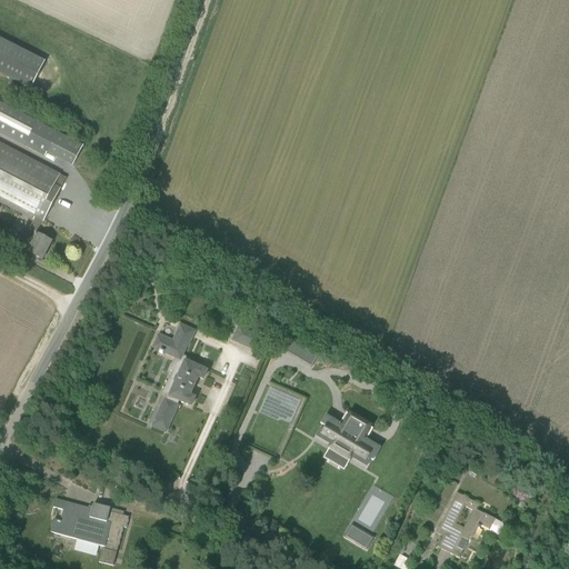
[(0,75),(18,85),(30,91),(42,68),(46,61),(0,38),(0,75)]
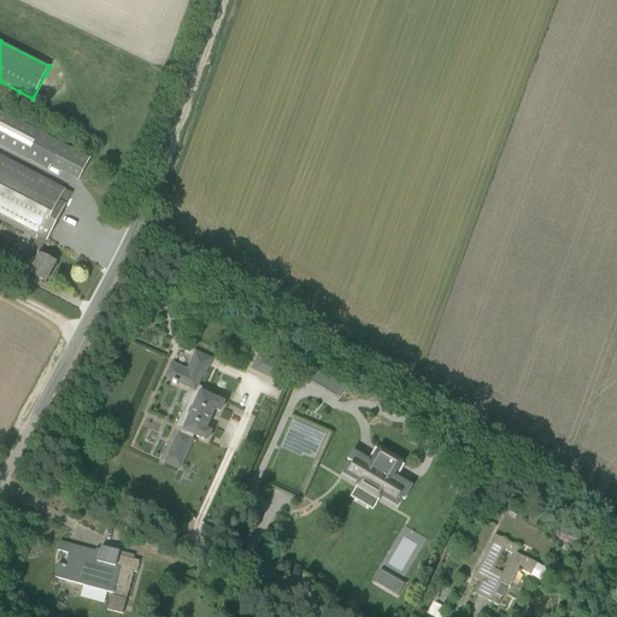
[(0,145),(48,171),(62,144),(0,111),(0,145)]
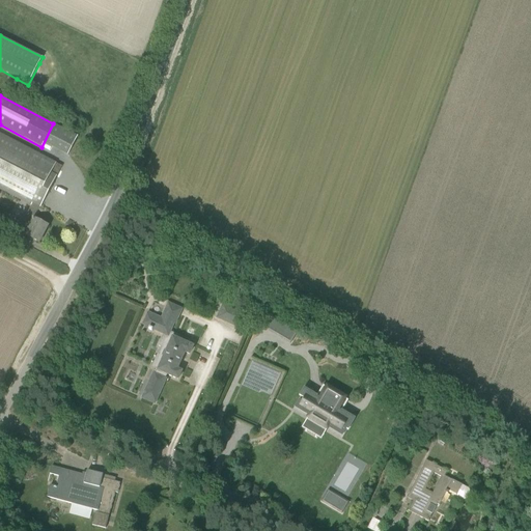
[(34,219),(62,167),(0,134),(0,188),(32,204),(19,229),(20,229),(19,232),(38,243),(48,226),(34,219)]
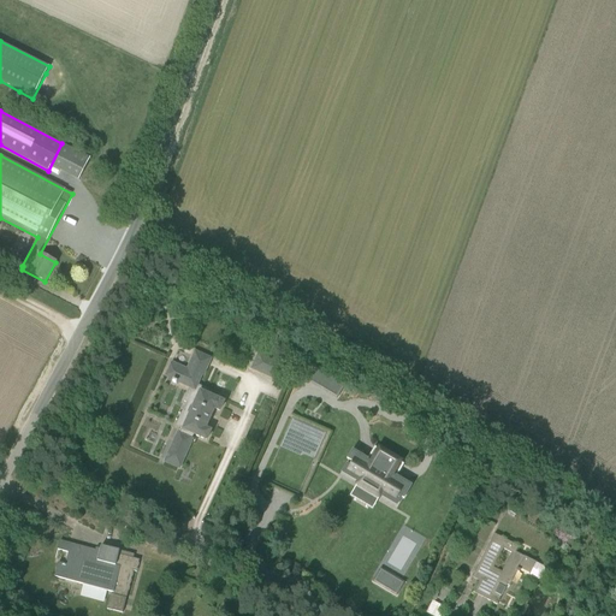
[(0,267),(0,268),(15,276),(18,267),(4,260),(0,267)]
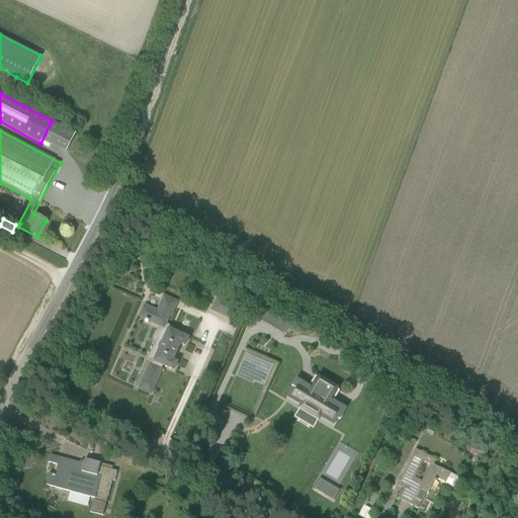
[(156,339),(147,358),(152,360),(150,363),(149,362),(137,389),(151,396),(163,370),(160,369),(161,366),(174,371),(178,362),(173,360),(180,345),(184,347),(189,337),(173,330),(174,327),(166,324),(170,316),(171,317),(178,301),(164,294),(157,310),(144,304),(138,317),(142,319),(141,320),(150,324),(150,323),(158,327),(154,337),(156,339)]
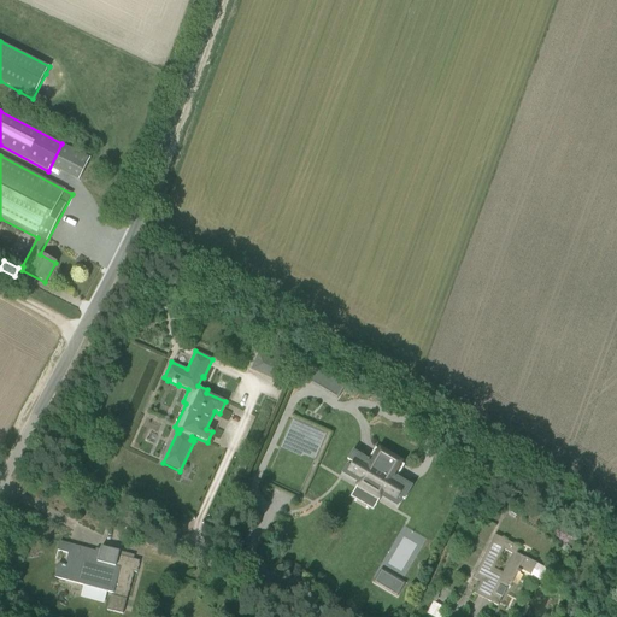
[(251,370),(276,382),(285,364),(258,353),(251,370)]
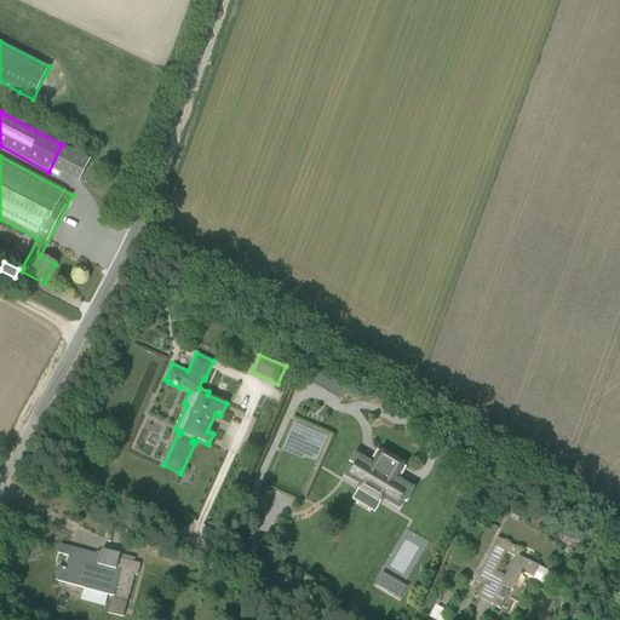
[(332,380),(326,391),(339,399),(345,388),(332,380)]
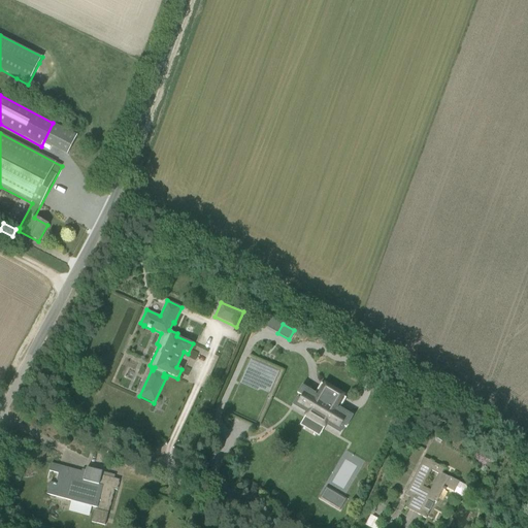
[(338,409),(336,408),(343,396),(324,385),(317,397),(315,395),(316,394),(302,386),(297,394),(302,397),(300,400),(297,398),(292,406),(300,410),(302,407),(306,409),(306,410),(308,411),(307,415),(325,426),(327,423),(329,424),(330,424),(334,426),(334,427),(335,427),(337,428),(337,429),(338,429),(339,429),(338,428),(340,426),(341,425),(345,428),(353,417),(339,408),(338,409)]
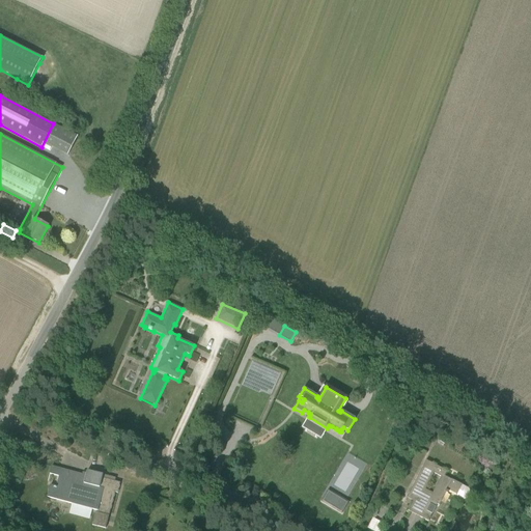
[(328,427),(326,431),(340,440),(343,436),(328,427)]
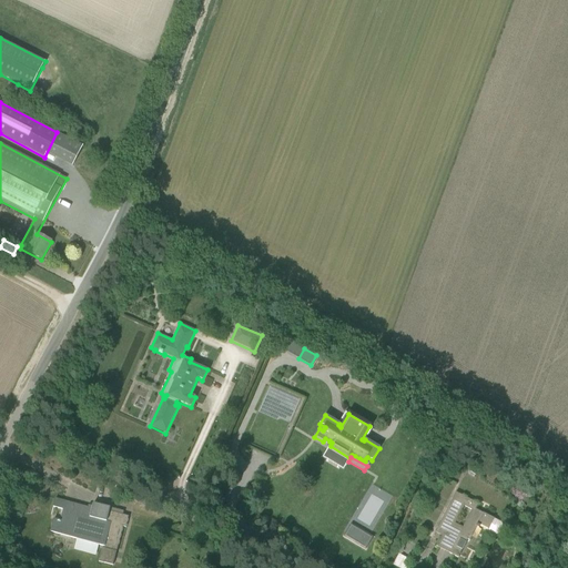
[(459,457),(455,466),(462,469),(466,460),(459,457)]
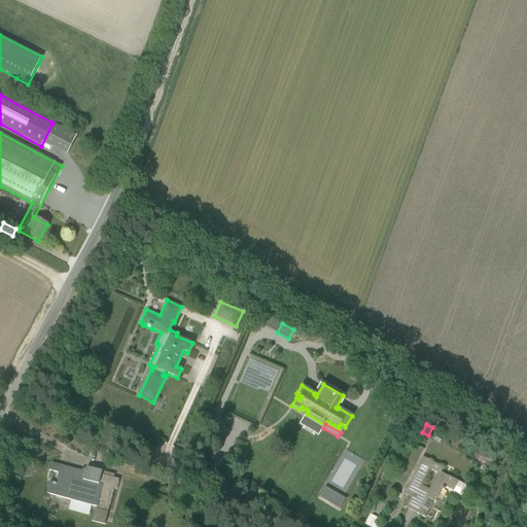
[(405,507),(425,518),(432,502),(434,503),(443,490),(444,490),(445,488),(453,492),(459,496),(461,496),(463,495),(466,489),(466,487),(465,485),(442,472),(444,468),(423,457),(405,491),(411,494),(405,507)]
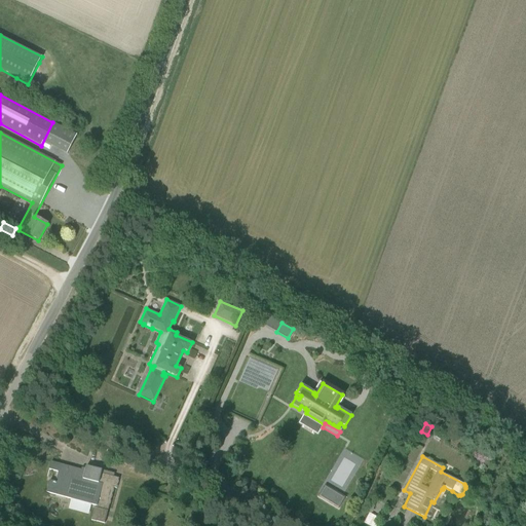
[(96,506),(91,521),(104,524),(114,488),(116,489),(119,479),(113,477),(114,474),(86,466),(85,470),(81,468),(81,471),(50,462),(49,470),(59,472),(55,483),(53,482),(53,483),(49,482),(46,493),(96,506)]
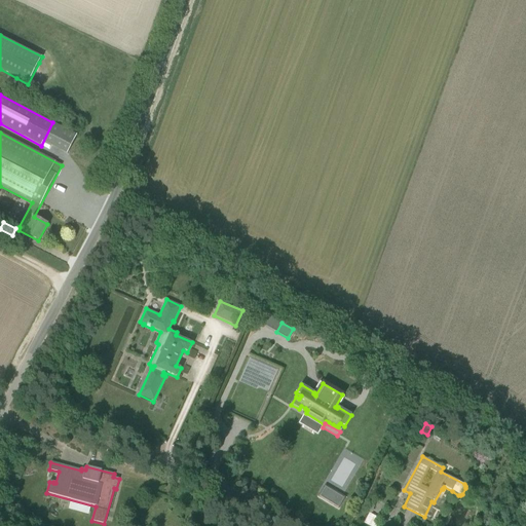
[(339,504),(343,498),(326,488),(321,496),(335,505),(336,502),(339,504)]
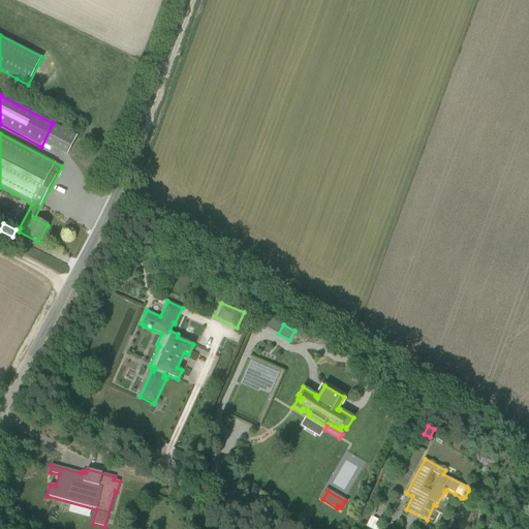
[(367,526),(373,528),(377,528),(381,521),(371,516),(367,526)]
